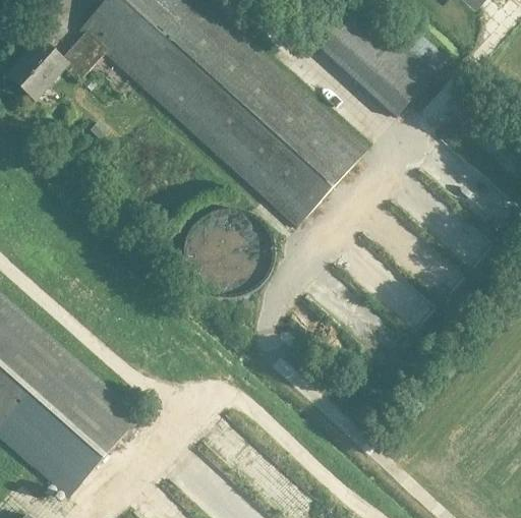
[(296,226),(366,149),(203,0),(105,0),(78,30),(82,33),(104,52),(296,226)]
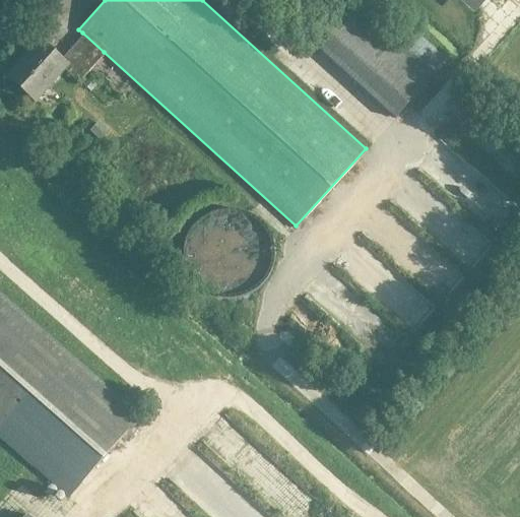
[(395,116),(434,73),(351,0),(349,0),(312,42),(395,116)]
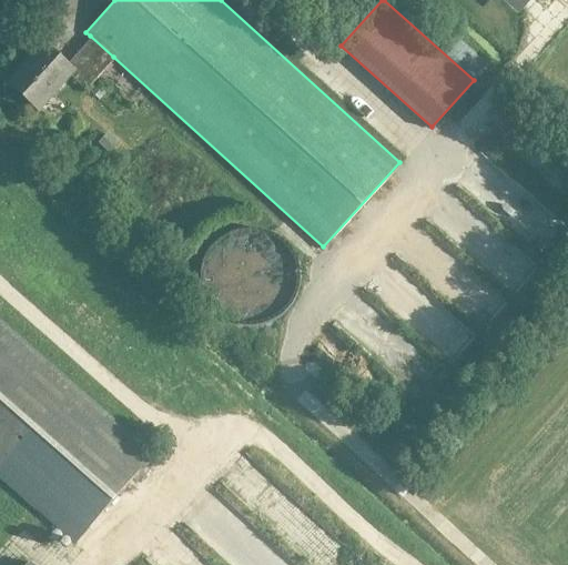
[(67,13),(53,19),(61,40),(74,36),(67,13)]
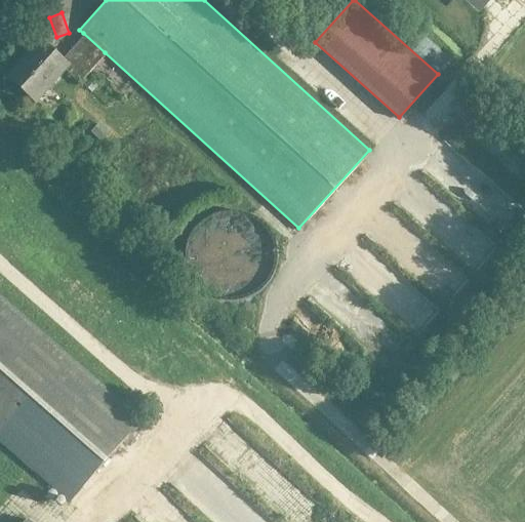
[(105,52),(83,33),(62,57),(43,41),(22,64),(19,62),(7,75),(35,99),(64,68),(79,81),(105,52)]
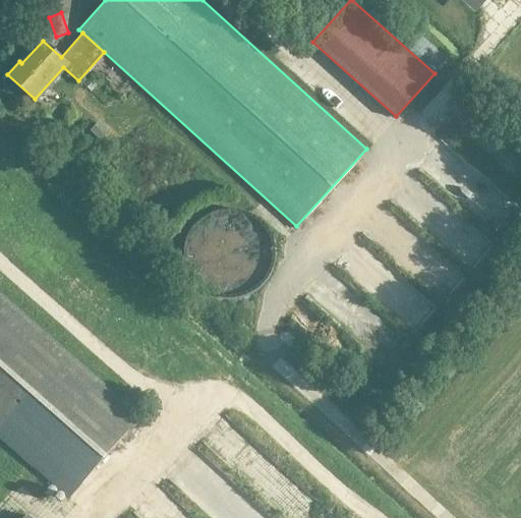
[(100,119),(91,128),(98,134),(107,125),(100,119)]
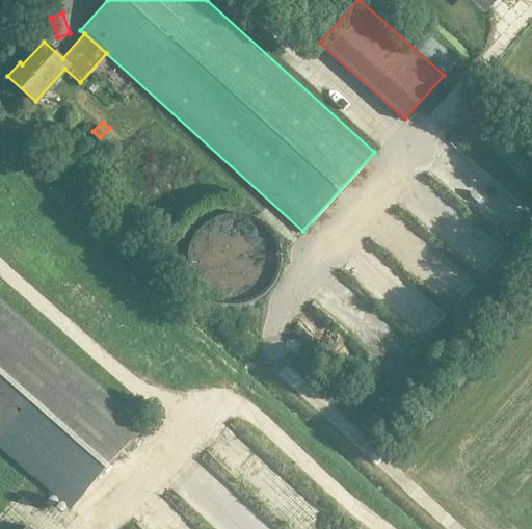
[(469,196),(487,178),(450,141),(443,150),(447,154),(436,165),(469,196)]
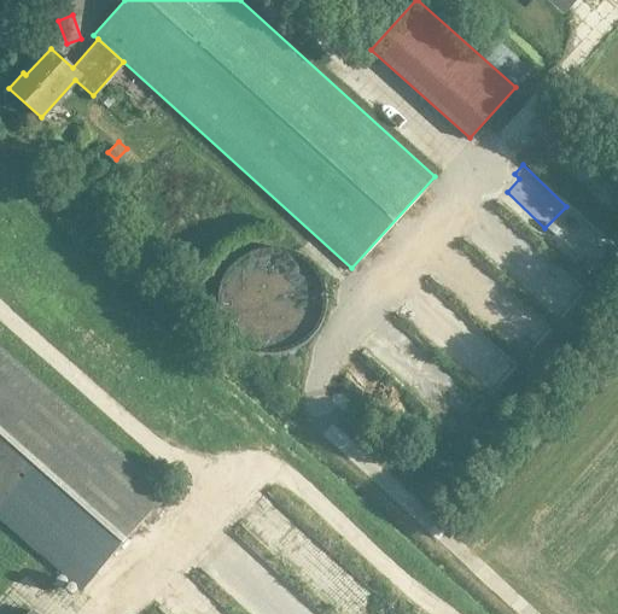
[(517,285),(543,308),(563,285),(537,263),(517,285)]
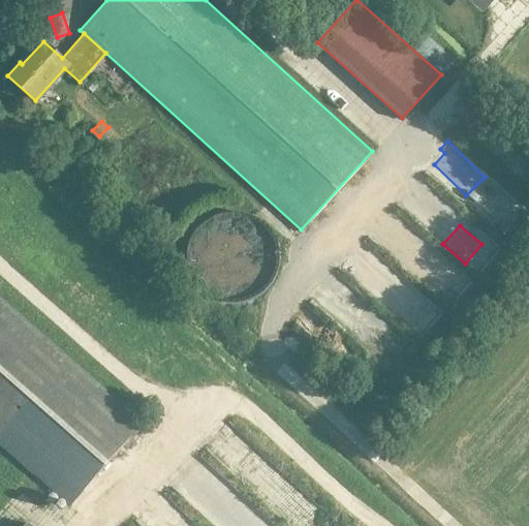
[(221,269),(207,274),(213,290),(259,272),(252,252),(243,255),(239,244),(215,252),(221,269)]
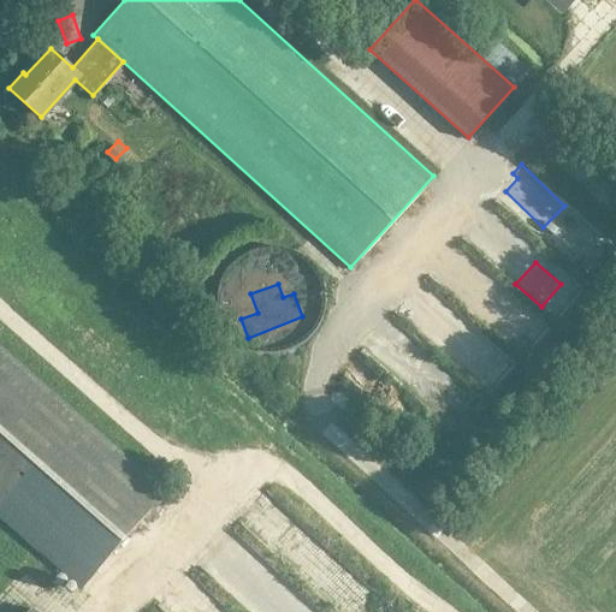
[(510,312),(497,326),(517,345),(531,332),(510,312)]
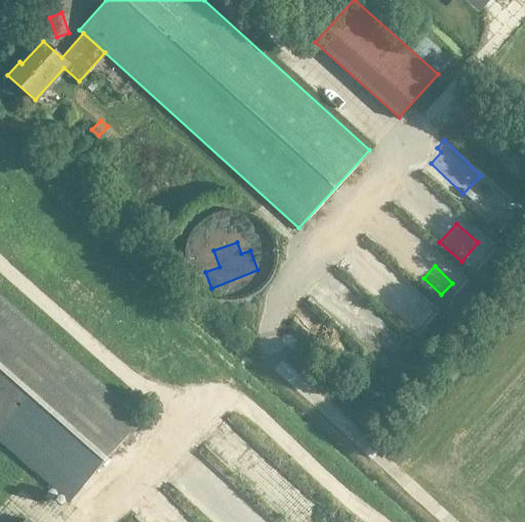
[(0,439),(69,500),(142,418),(0,293),(0,439)]
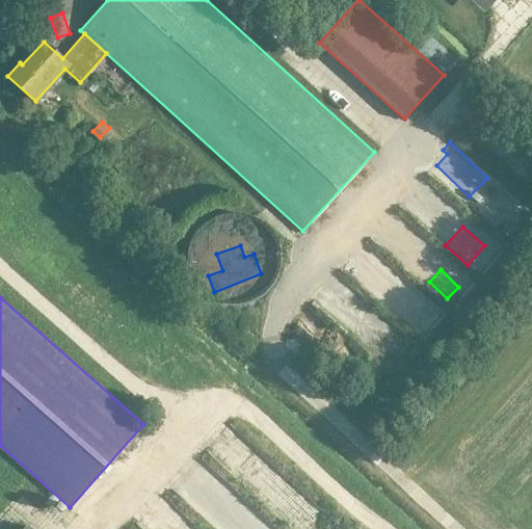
[(328,528),(308,509),(289,528),(328,528)]
